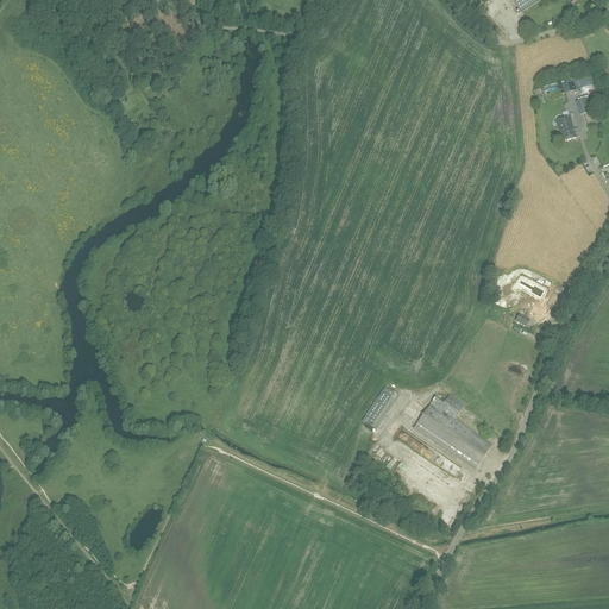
[(539,1),(540,0),(512,0),(520,13),(539,1)]
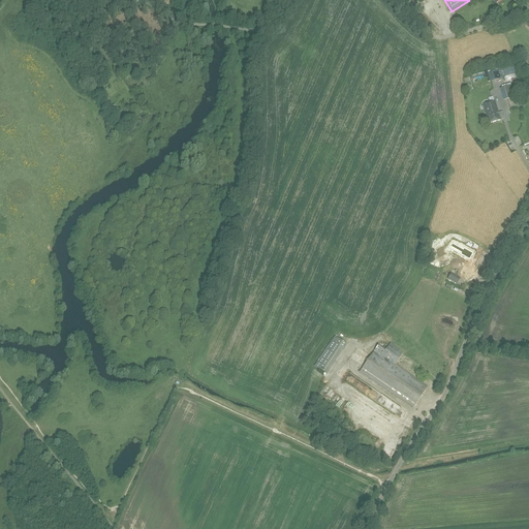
[(515,64),(504,64),(504,73),(515,73),(515,64)]
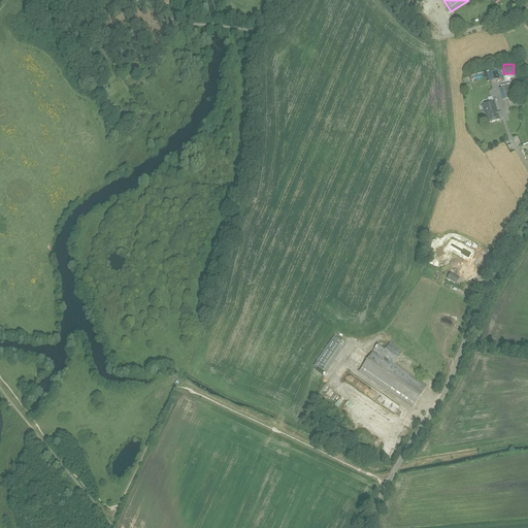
[(490,80),(490,81),(502,78),(501,75),(500,69),(499,69),(487,72),(490,80)]
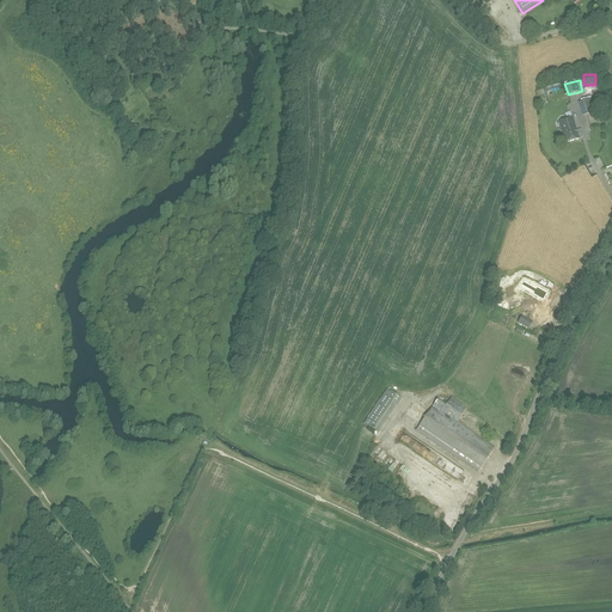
[(582,116),(597,112),(592,98),(585,101),(579,102),(582,116)]
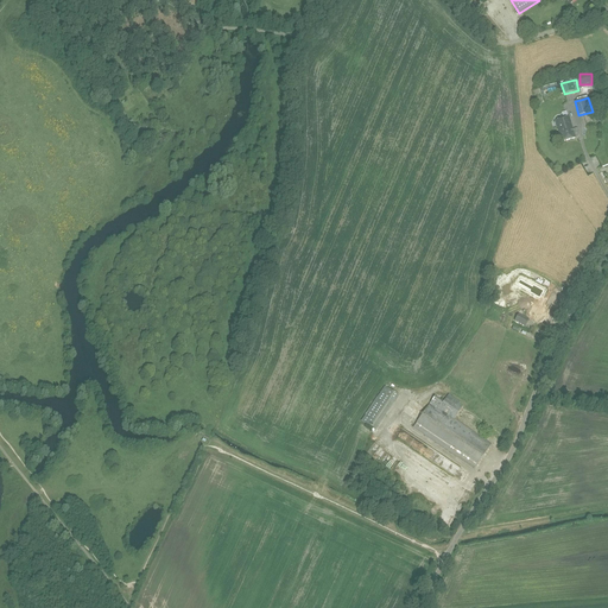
[(562,143),(576,138),(569,115),(556,120),(562,143)]
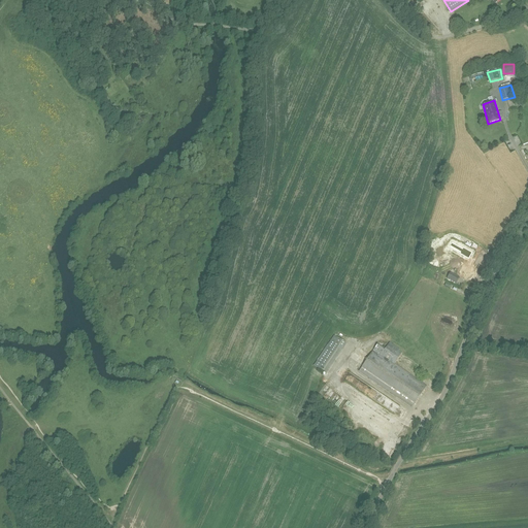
[(459,275),(466,279),(468,275),(469,275),(471,271),(473,267),(471,265),(473,262),(469,259),(472,254),(464,249),(460,255),(467,259),(465,263),(466,263),(459,275)]
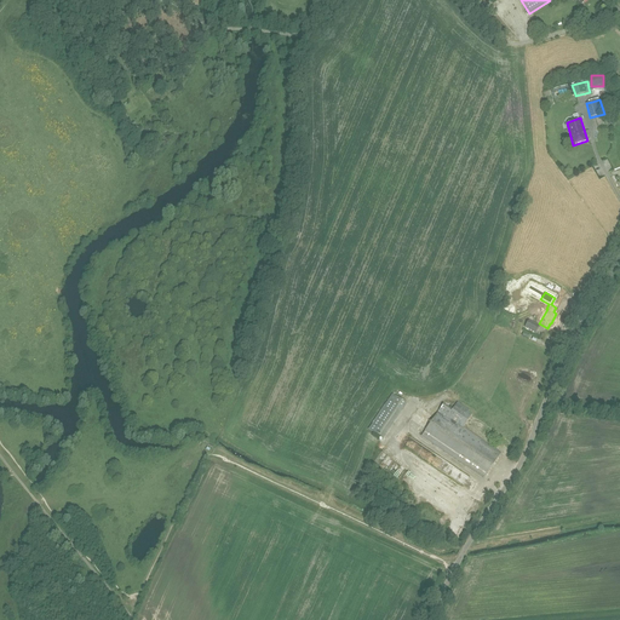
[(535,333),(539,326),(529,321),(524,328),(535,333)]
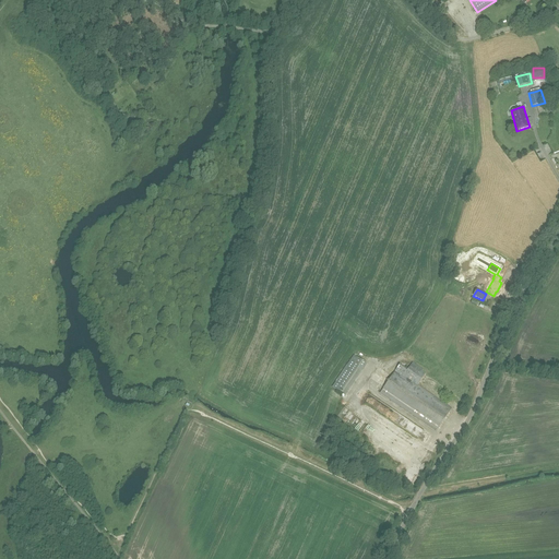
[(475,339),(477,335),(468,331),(461,343),(470,347),(473,343),(472,343),(475,339)]
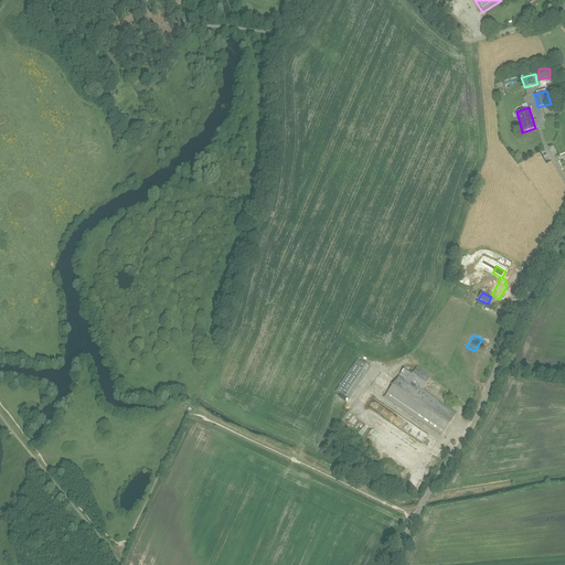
[(350,401),(371,368),(358,359),(336,391),(350,401)]
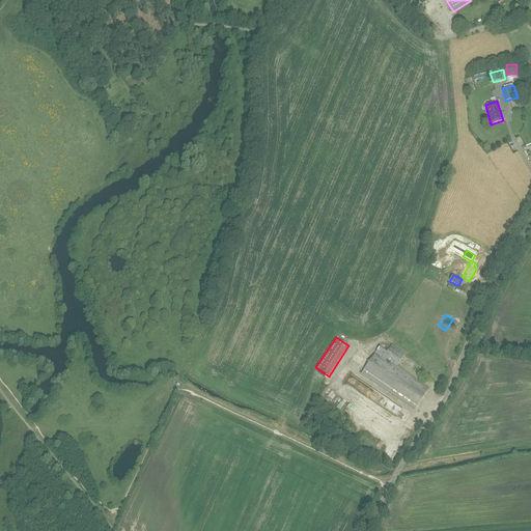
[(414,378),(396,366),(404,355),(400,353),(402,351),(392,344),(391,345),(387,351),(380,346),(375,352),(361,373),(399,399),(415,410),(429,388),(414,378)]
